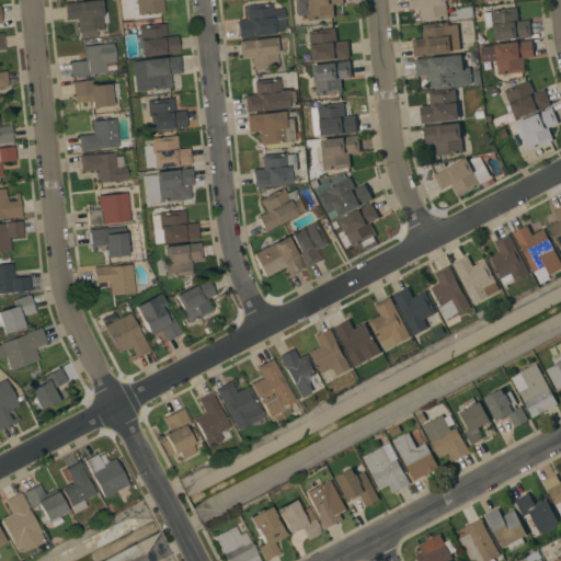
[(95,31),(96,36),(79,38),(79,33),(78,33),(76,19),(65,20),(64,4),(100,0),(101,13),(106,13),(107,23),(102,23),(103,30),(95,31)]
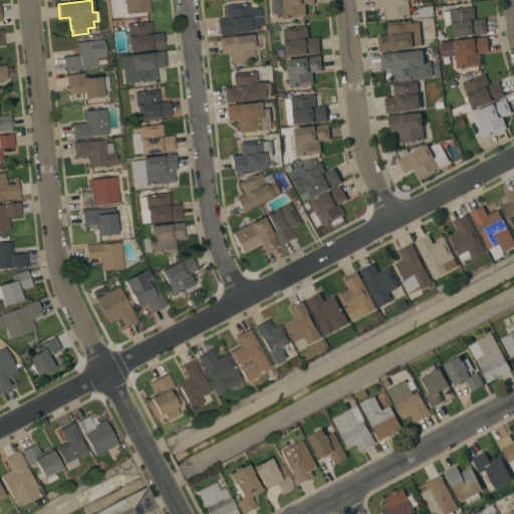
[(123,0),(148,0),(149,11),(124,13),(123,0)]
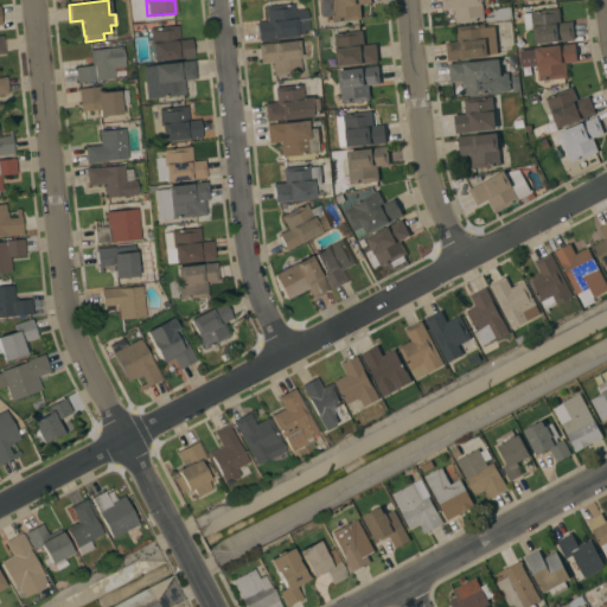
[(370,0),(371,4),(359,5),(360,19),(324,23),(323,17),(321,17),(319,0),(370,0)]
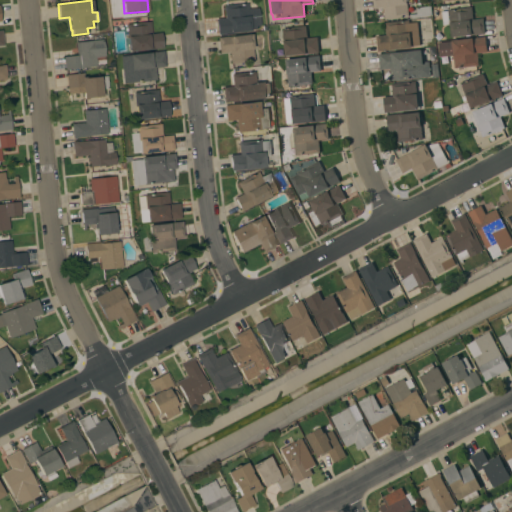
[(406,0),(408,17),(384,19),(383,8),(373,9),(372,0),(406,0)]
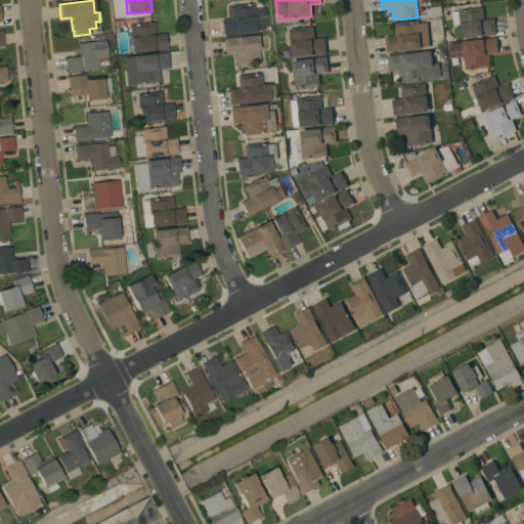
[(253,3),(254,9),(264,8),(266,26),(261,27),(262,31),(222,35),(221,19),(230,18),(228,5),(253,3)]
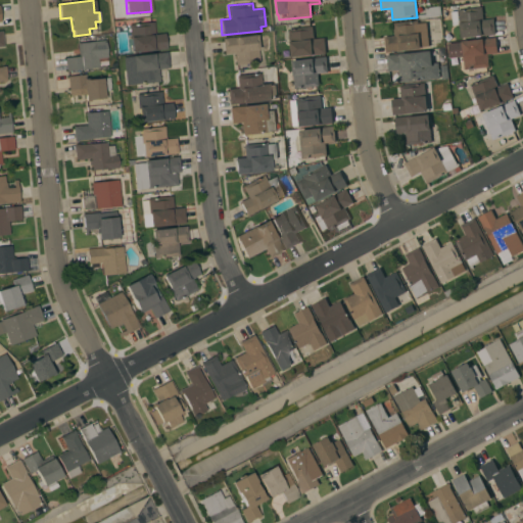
[(439,6),(440,16),(426,18),(425,8),(439,6)]
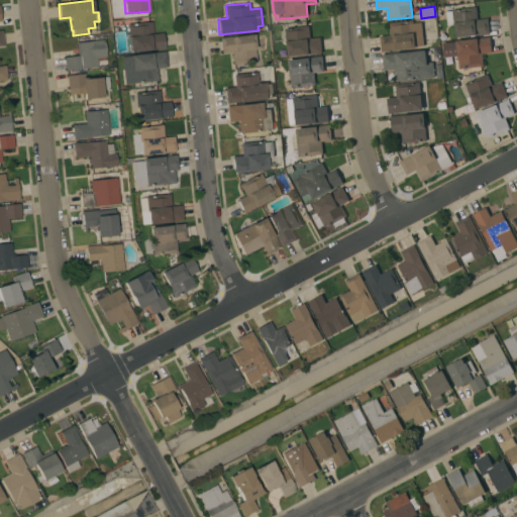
[(477,19),(488,18),(490,34),(455,38),(453,24),(446,25),(445,12),(451,11),(451,10),(476,7),(477,19)]
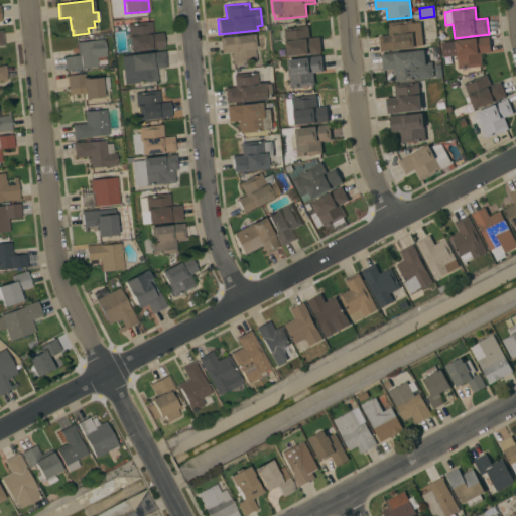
[(411,20),(411,23),(420,22),(422,45),(414,46),(414,47),(394,49),(394,50),(380,51),(378,36),(388,35),(387,23),(411,20)]
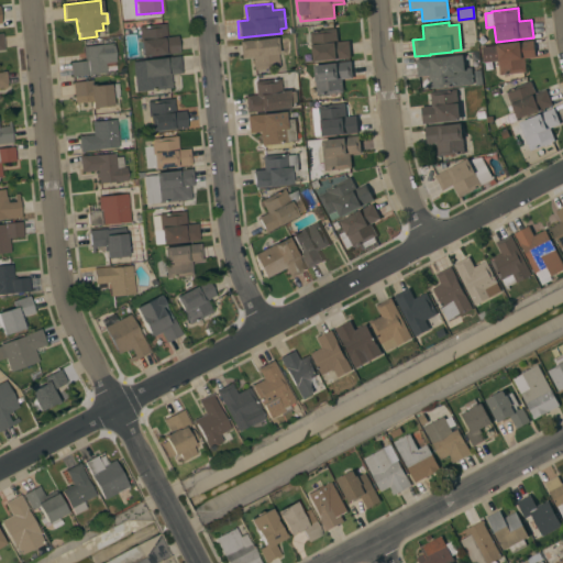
[(165,24),(166,37),(177,36),(178,53),(142,57),(139,26),(165,24)]
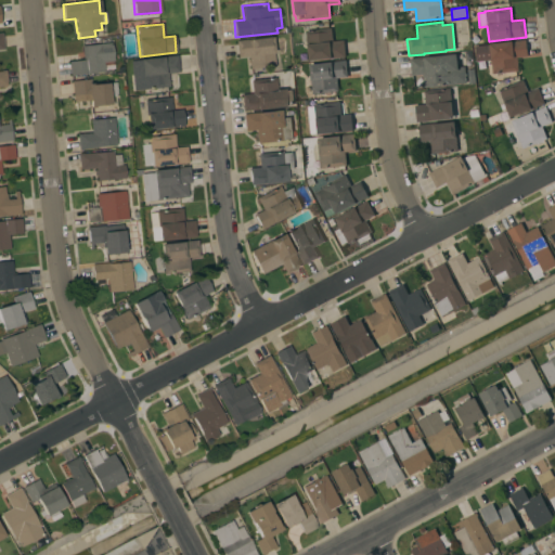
[(332,28),(333,41),(344,40),(345,57),(308,61),(305,31),(332,28)]
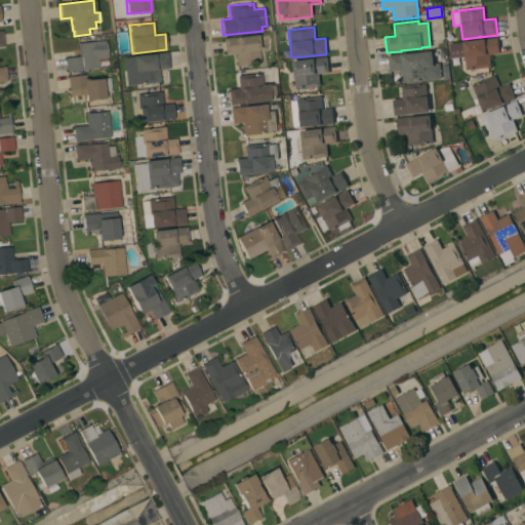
[(223,38),(257,35),(259,64),(236,66),(235,53),(224,54),(223,38)]
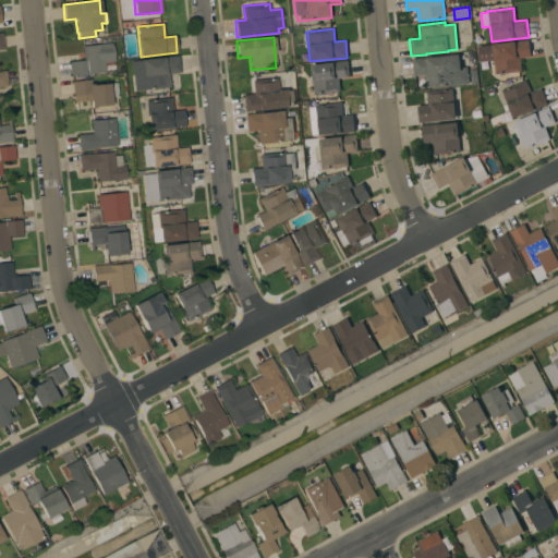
[(529,40),(531,57),(519,58),(521,71),(495,74),(493,60),(480,62),(477,47),(529,40)]
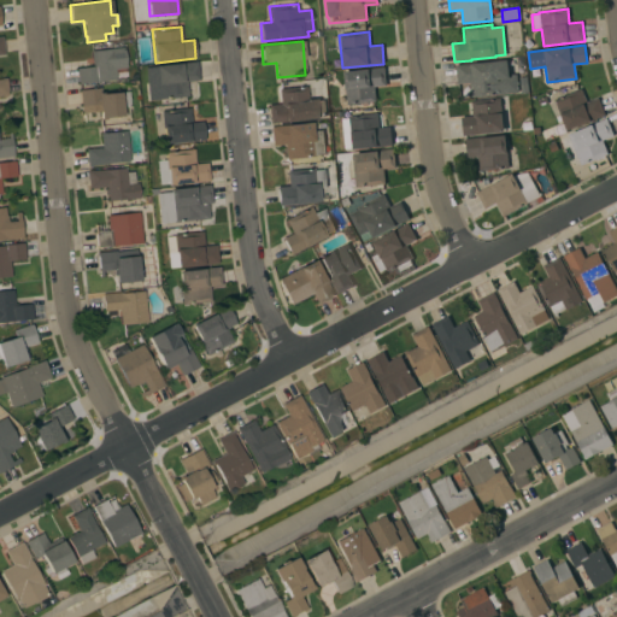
[(123,48),(127,76),(116,77),(116,80),(77,84),(76,69),(92,66),(90,52),(123,48)]
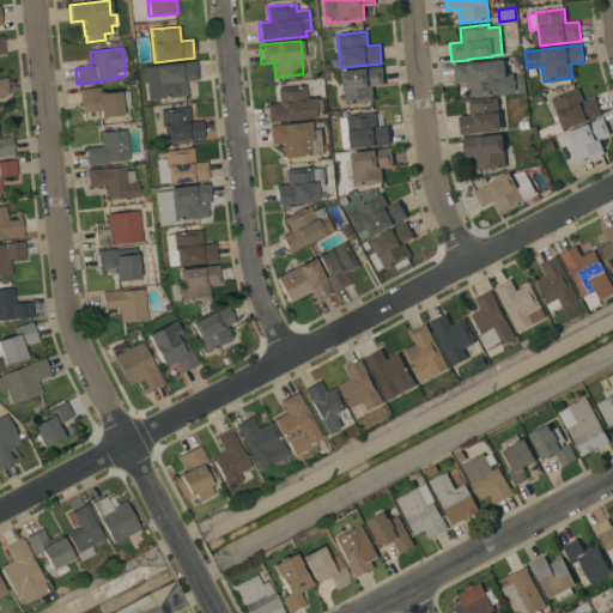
[(454,84),(453,65),(504,59),(505,76),(515,74),(516,92),(468,97),(467,83),(454,84)]
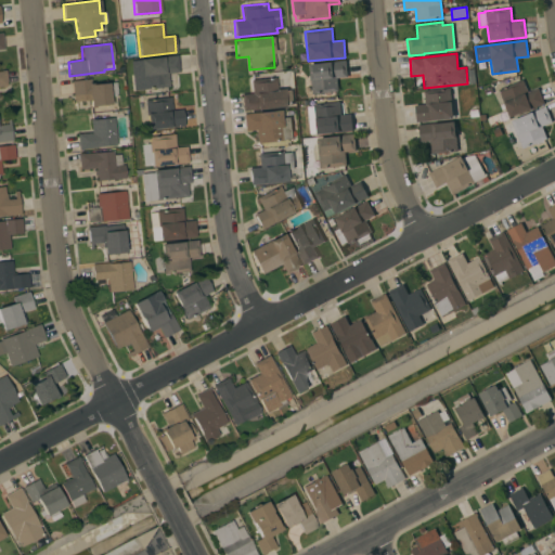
[(177,55),(178,72),(167,74),(168,87),(132,90),(129,61),(177,55)]
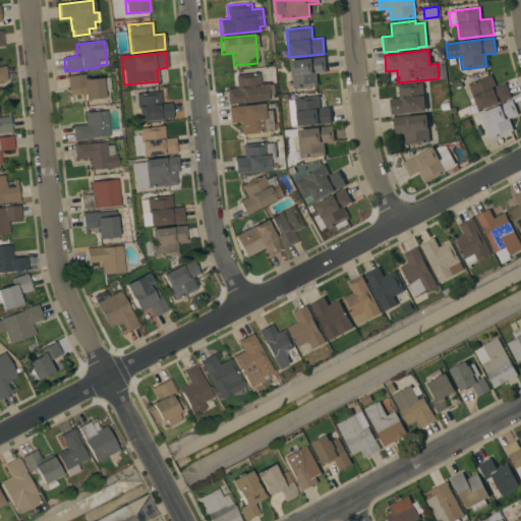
[(290,60),(324,57),(326,72),(315,73),(317,85),(293,89),(290,60)]
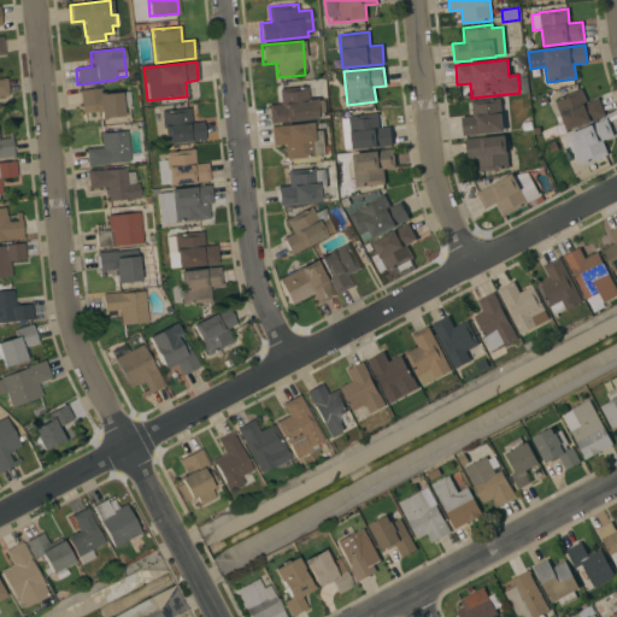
[(306,86),(307,100),(317,99),(317,101),(324,100),(327,117),(269,123),(268,105),(280,104),(278,89),(306,86)]
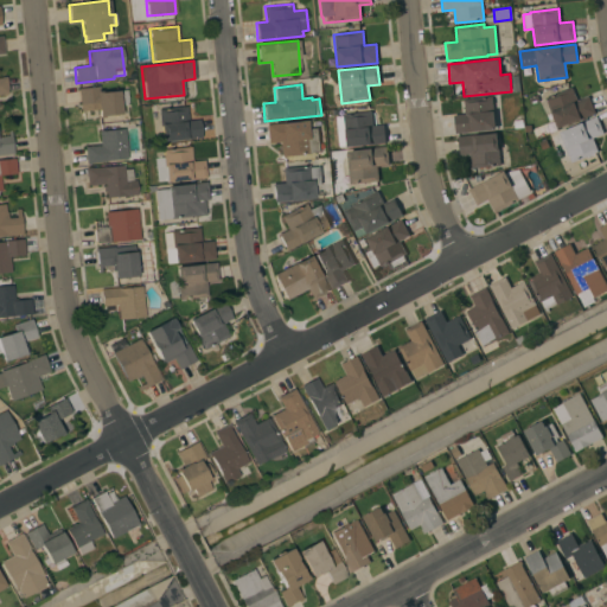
[(78,89),(98,87),(100,93),(127,90),(128,106),(120,106),(121,114),(102,116),(103,117),(98,117),(97,110),(95,110),(95,102),(80,104),(78,89)]
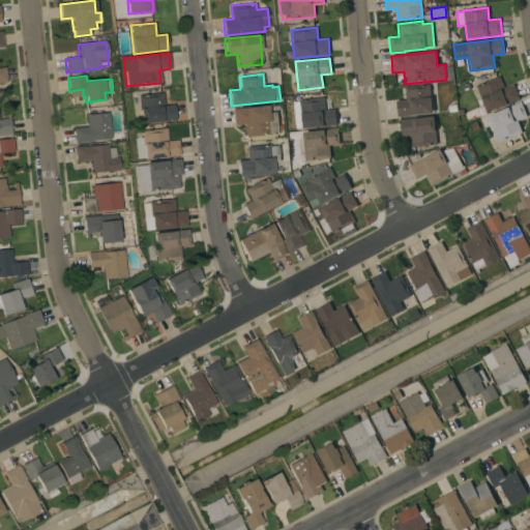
[(499,77),(504,88),(513,84),(520,99),(487,112),(476,86),(499,77)]
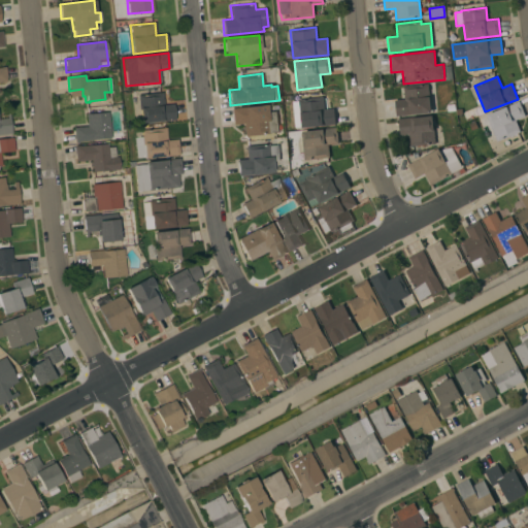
[(428,85),(430,112),(396,116),(394,101),(404,100),(403,87),(428,85)]
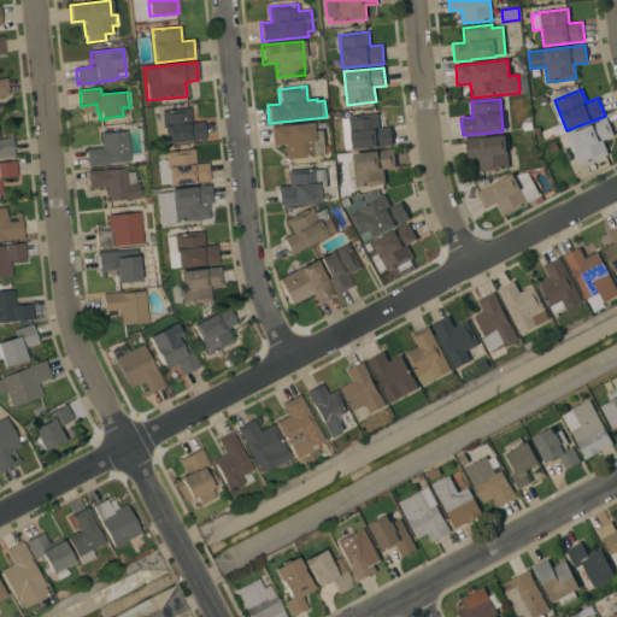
[(189,109),(191,123),(201,122),(204,140),(186,142),(164,144),(163,129),(162,129),(160,111),(189,109)]
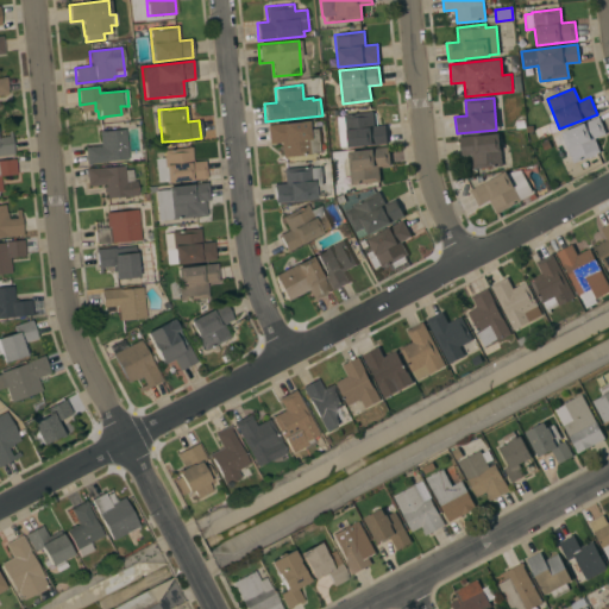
[(372,112),(374,127),(384,126),(387,143),(347,148),(344,115),(372,112)]
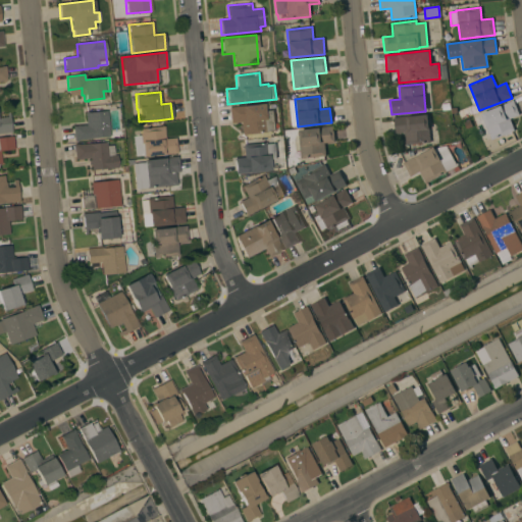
[(484,143),(474,118),(481,115),(481,113),(513,100),(519,115),(510,119),(514,131),(484,143)]
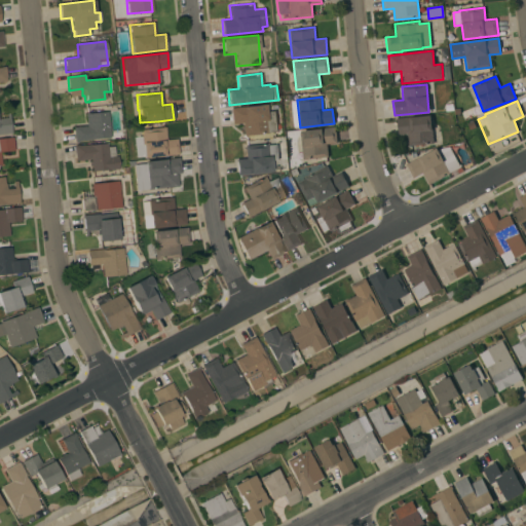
[(265,105),(266,112),(275,111),(277,130),(267,132),(267,134),(243,136),(241,123),(232,124),(230,108),(265,105)]
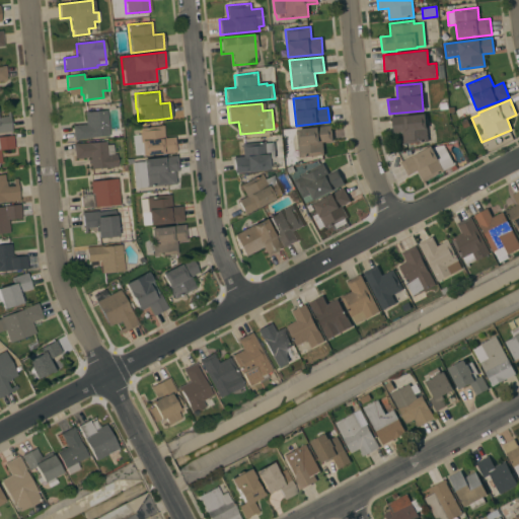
[(108,136),(77,139),(77,140),(73,140),(72,126),(85,124),(84,113),(106,110),(108,136)]
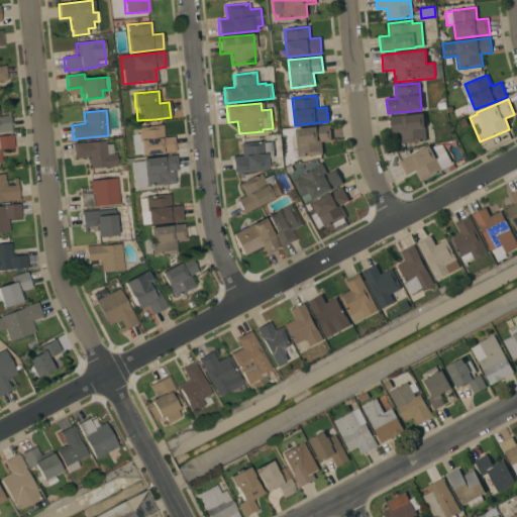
[(0,132),(0,116),(7,116),(6,111),(8,111),(11,131),(0,132)]
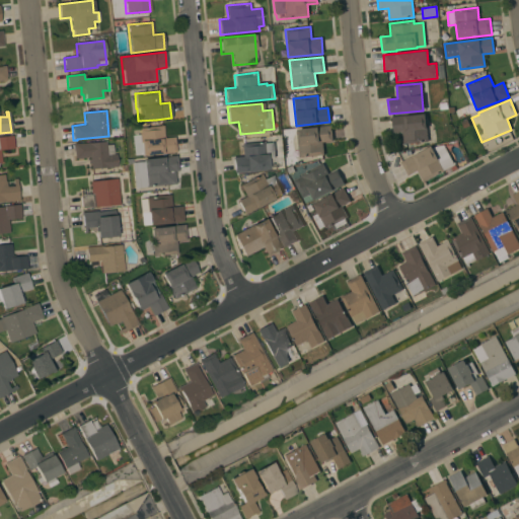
[(403,144),(402,132),(392,133),(391,118),(425,114),(428,142),(403,144)]
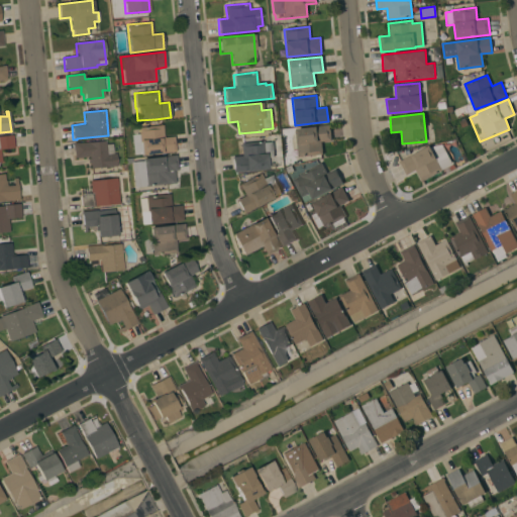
[(461,128),(459,122),(464,119),(468,125),(461,128)]
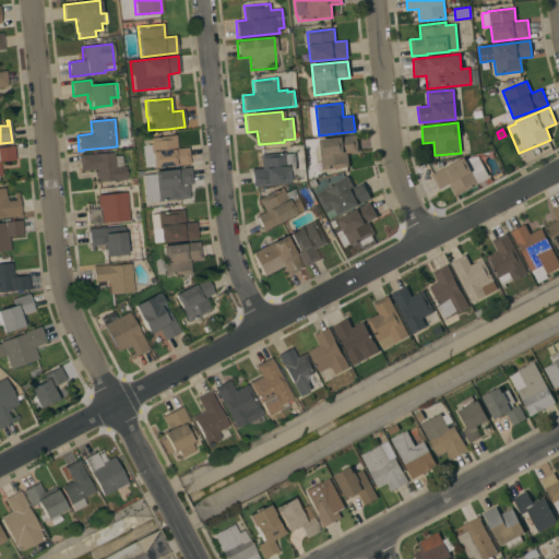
[(175,135),(176,149),(187,147),(189,164),(173,166),(152,168),(149,139),(175,135)]
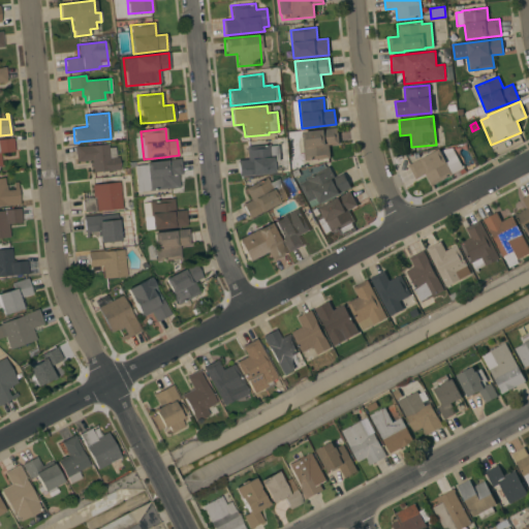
[(305,160),(303,131),(337,128),(339,144),(329,145),(330,158),(305,160)]
